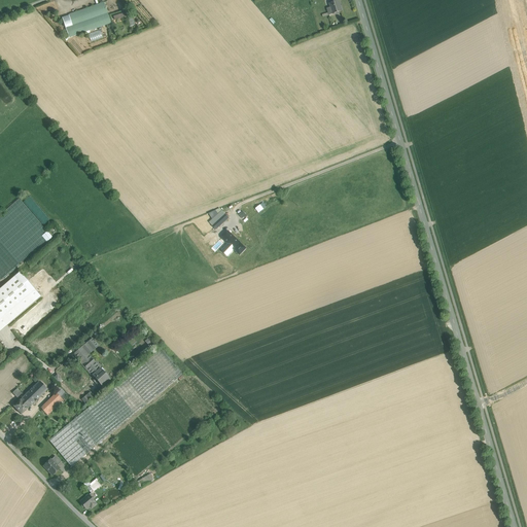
[(339,1),(329,3),(330,7),(327,8),(329,15),(342,11),(339,1)]
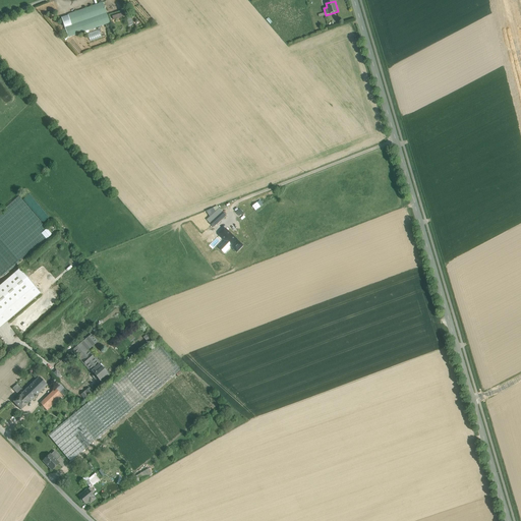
[(103,4),(79,12),(87,32),(110,23),(103,4)]
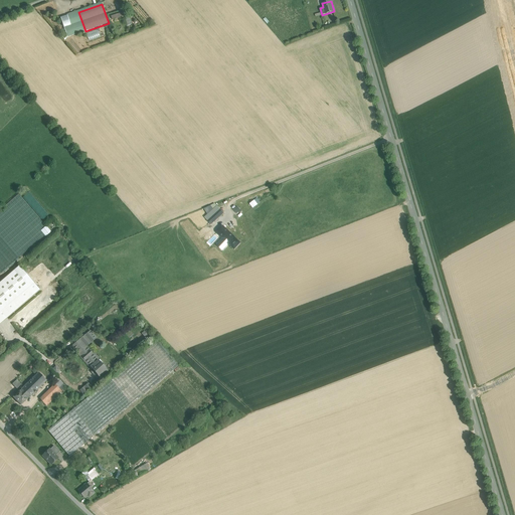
[(68,37),(86,31),(78,12),(61,18),(68,37)]
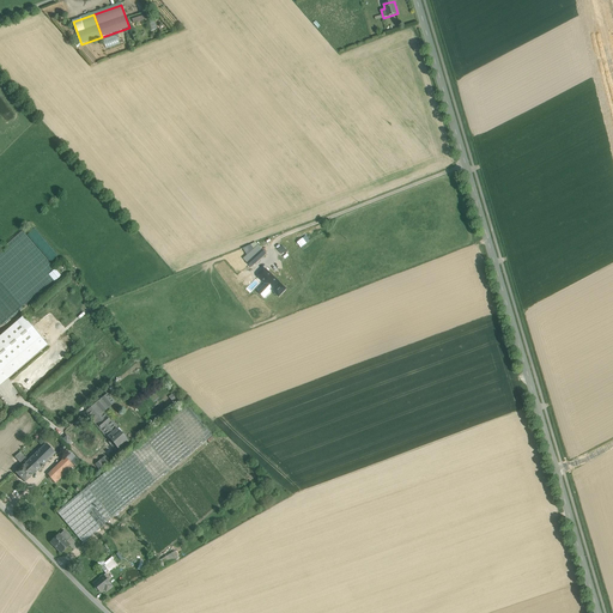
[(103,40),(107,48),(120,43),(117,35),(103,40)]
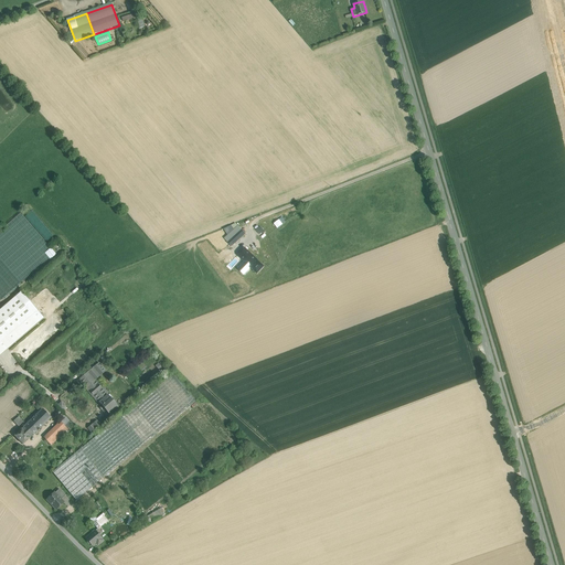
[(98,48),(100,52),(116,46),(114,41),(98,48)]
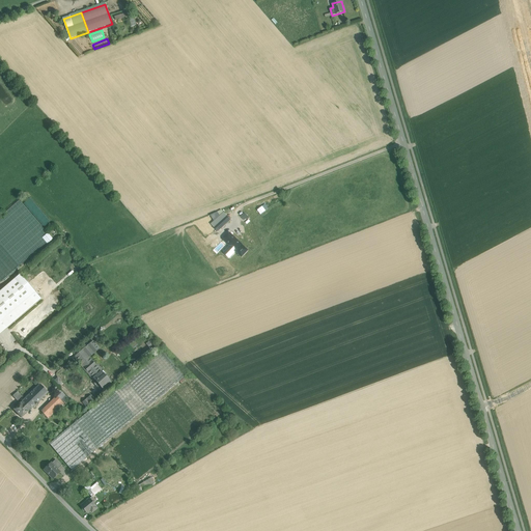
[(20,200),(0,217),(0,283),(53,239),(20,200)]
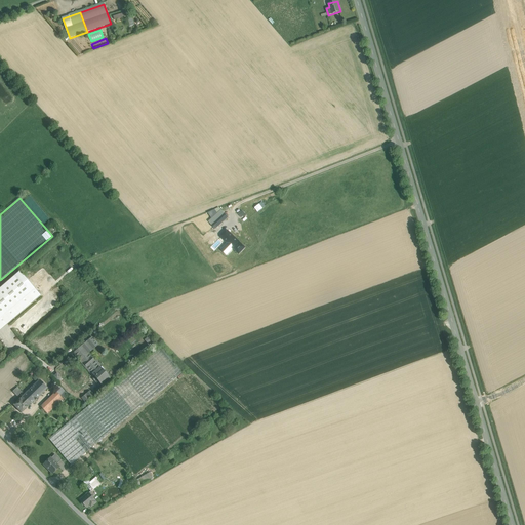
[(261,201),(253,207),(256,212),(265,206),(261,201)]
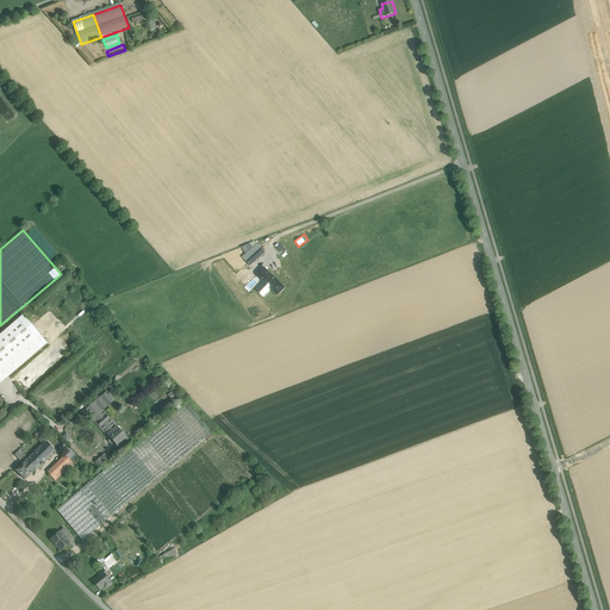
[(280,254),(285,249),(279,241),(273,246),(280,254)]
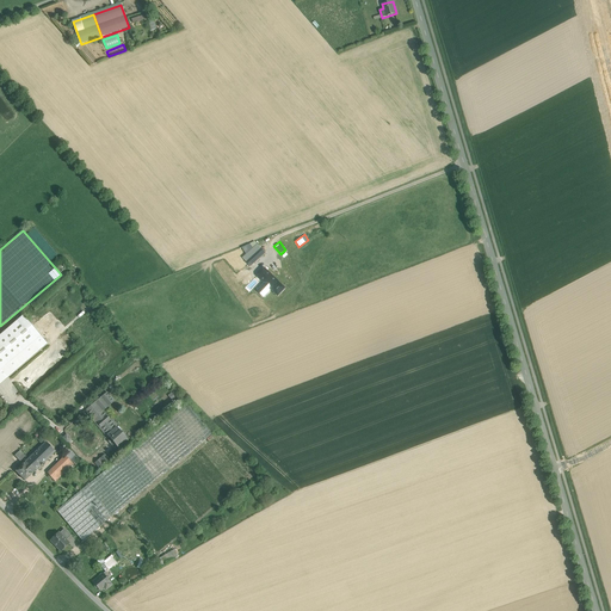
[(257,244),(242,258),(246,261),(260,248),(257,244)]
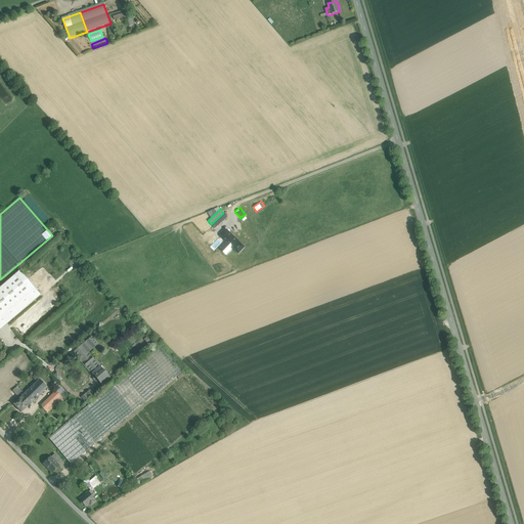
[(223,213),(212,224),(215,228),(227,217),(223,213)]
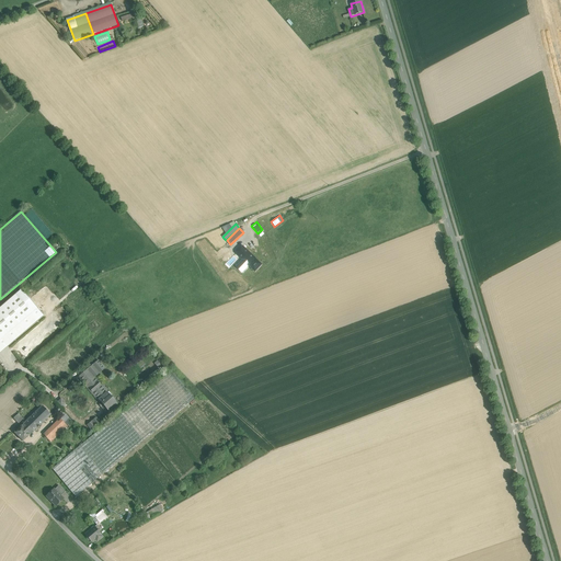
[(255,259),(243,247),(237,254),(245,263),(244,263),(243,264),(241,262),(237,267),(242,273),(249,265),(249,266),(255,259)]
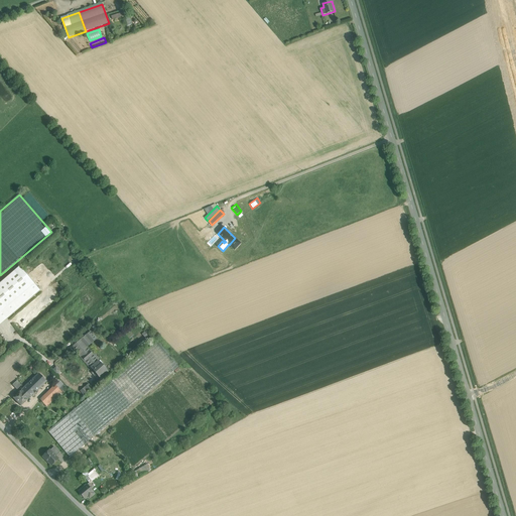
[(241,244),(235,238),(229,245),(235,250),(241,244)]
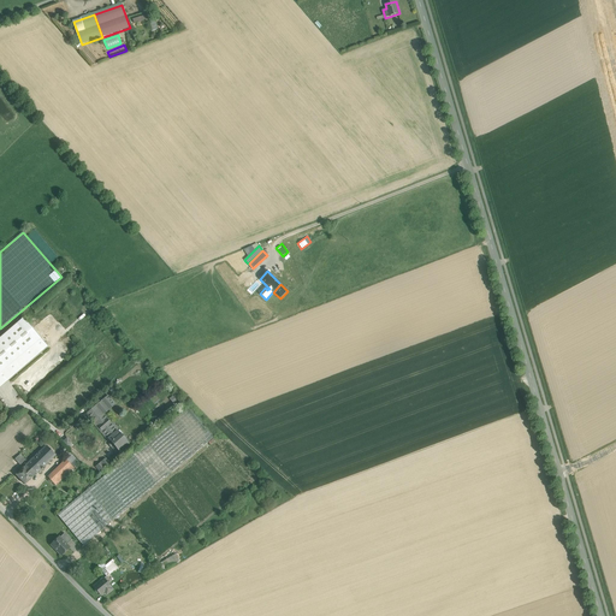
[(23,318),(0,337),(0,384),(47,345),(41,338),(23,318)]
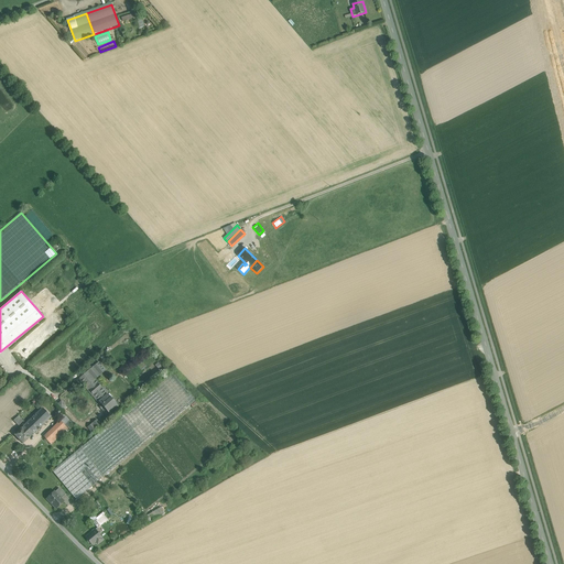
[(99,362),(79,379),(99,401),(107,394),(95,380),(106,370),(99,362)]
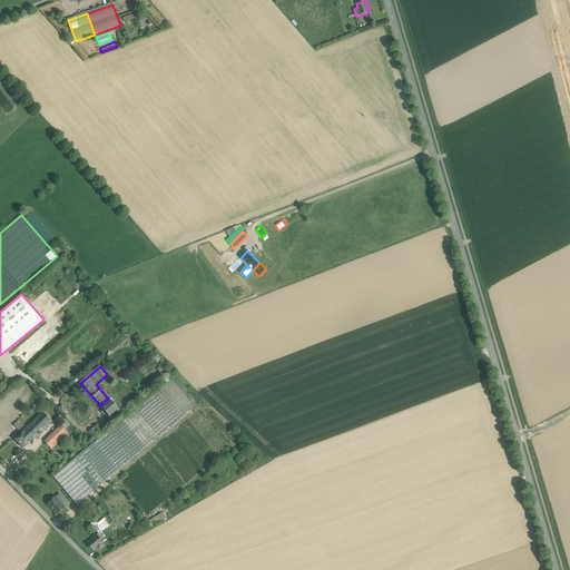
[(175,376),(53,475),(78,504),(97,489),(92,483),(100,477),(105,482),(198,404),(175,376)]
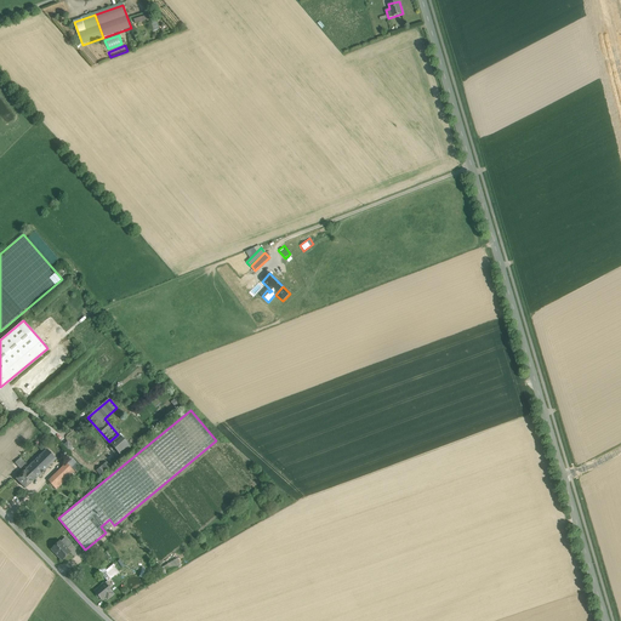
[(109,442),(119,454),(129,446),(118,434),(109,442)]
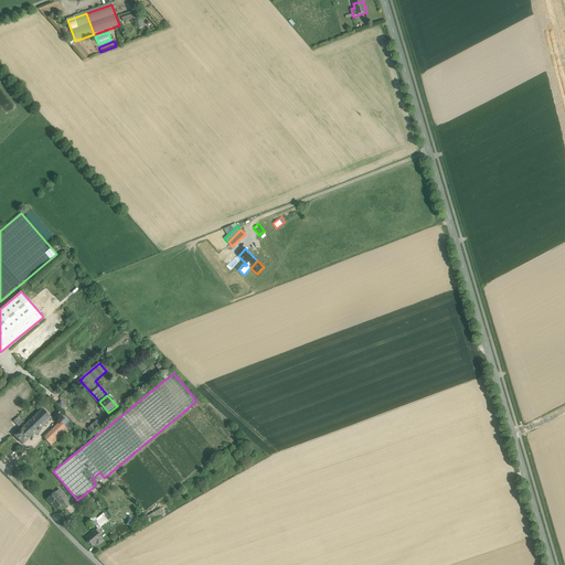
[(66,406),(62,402),(57,406),(62,411),(66,406)]
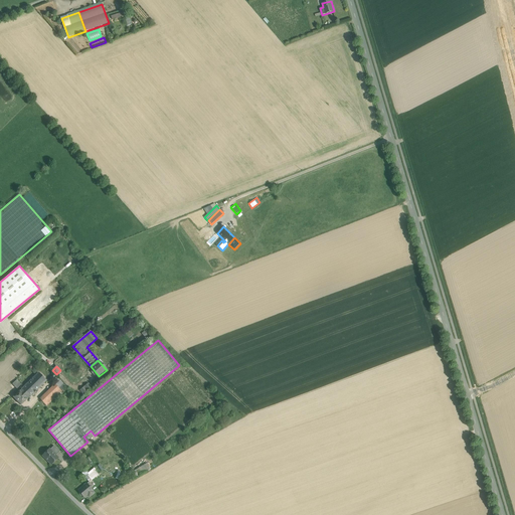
[(38,373),(23,388),(21,386),(20,388),(21,389),(20,391),(27,398),(46,380),(38,373)]
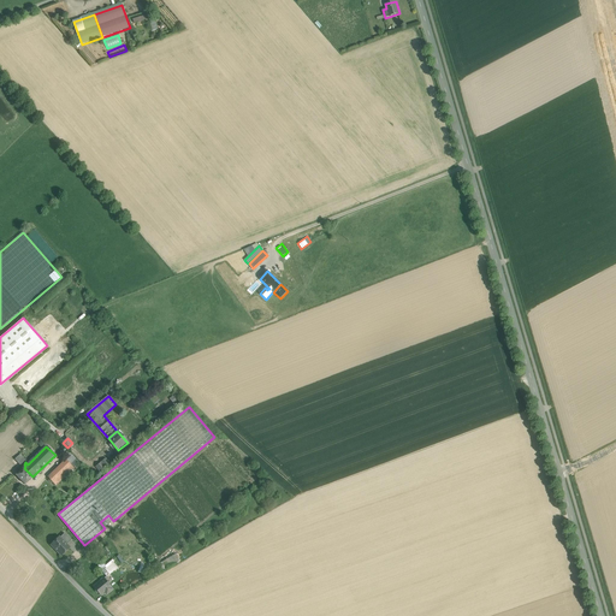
[(21,455),(16,460),(21,465),(25,460),(21,455)]
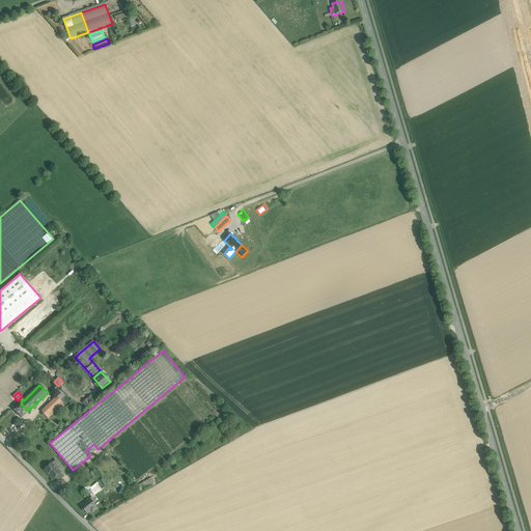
[(91,395),(83,402),(86,407),(95,399),(91,395)]
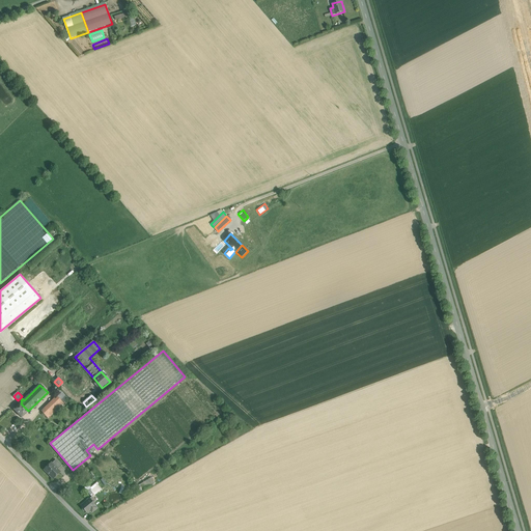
[(57,396),(42,412),(48,419),(63,403),(57,396)]
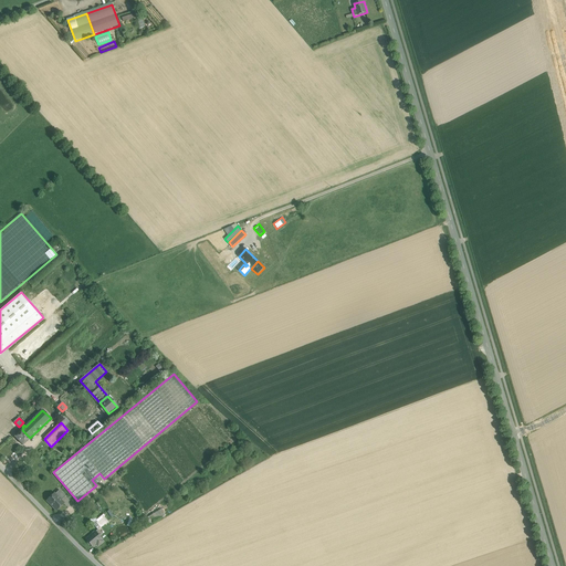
[(22,430),(14,437),(23,446),(30,438),(22,430)]
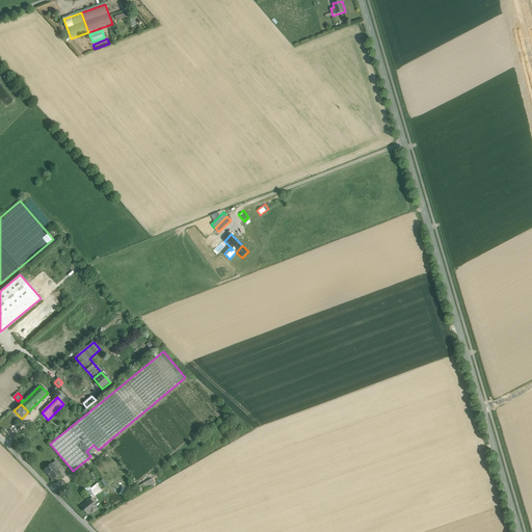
[(86,451),(90,456),(98,450),(94,445),(86,451)]
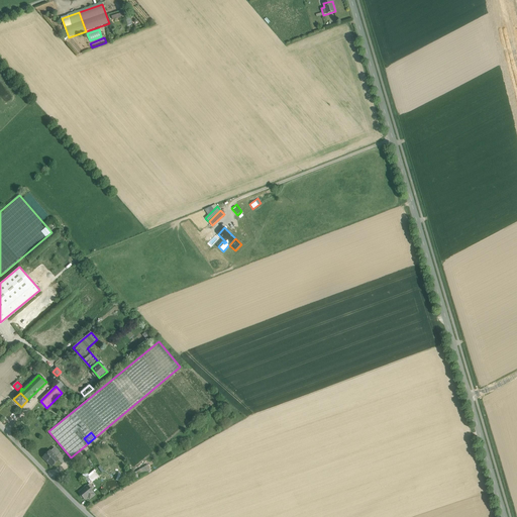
[(60,453),(54,447),(49,451),(56,457),(60,453)]
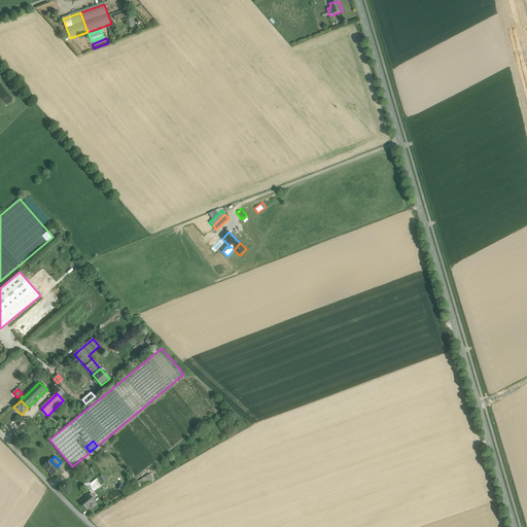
[(50,460),(50,459),(43,466),(53,476),(59,468),(57,466),(50,460)]
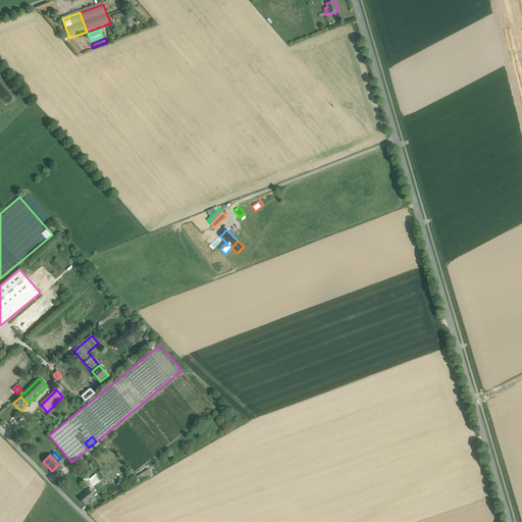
[(141,481),(152,474),(149,468),(138,475),(141,481)]
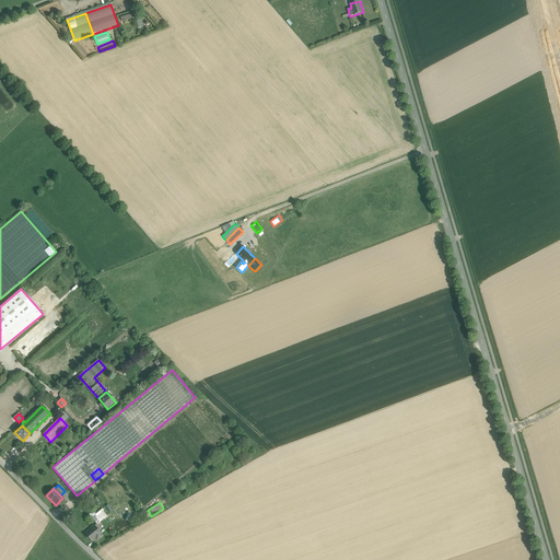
[(94,526),(85,534),(91,541),(95,538),(96,540),(103,536),(101,534),(98,531),(95,527),(94,526)]
